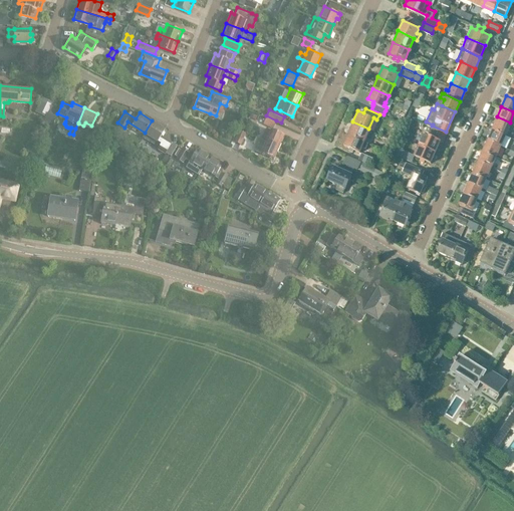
[(415,117),(407,114),(404,121),(412,124),(415,117)]
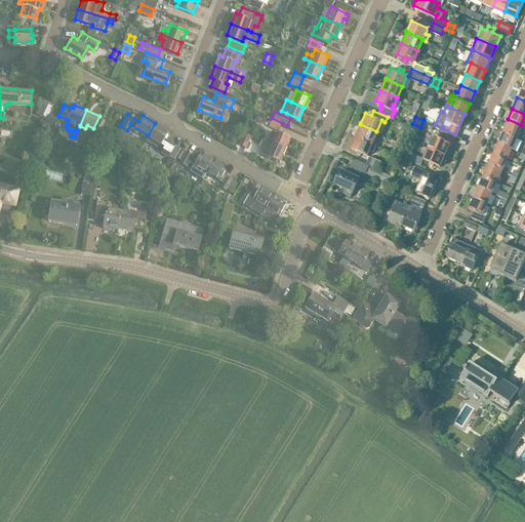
[(282,123),(272,118),(269,125),(279,129),(282,123)]
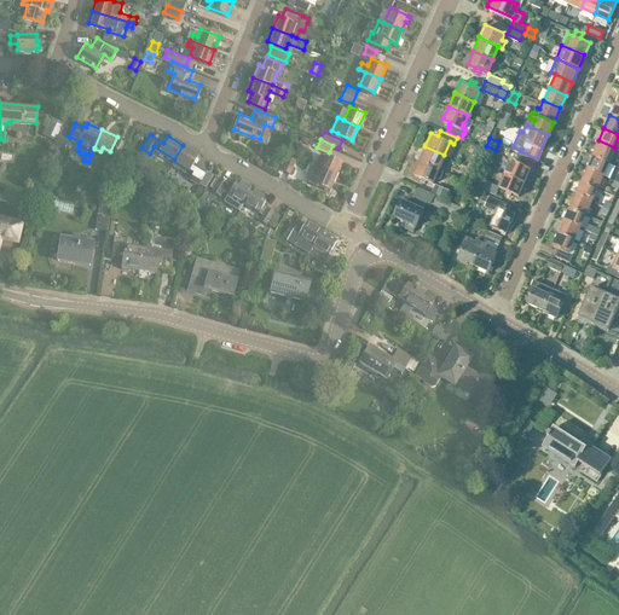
[(614,148),(599,140),(593,154),(608,161),(614,148)]
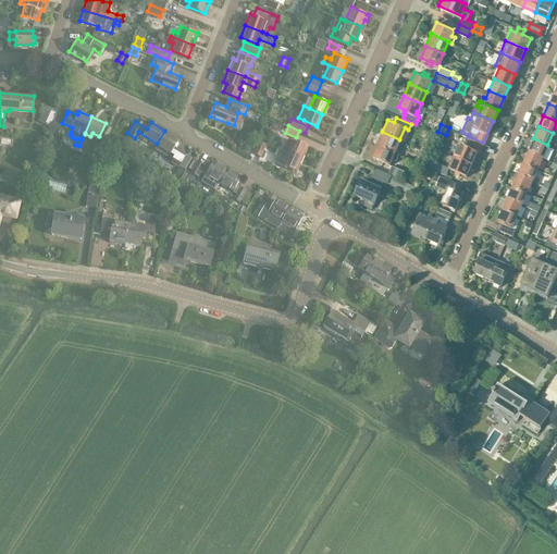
[(186,151),(174,145),(178,138),(164,131),(157,144),(155,147),(172,158),(171,159),(178,163),(186,151)]
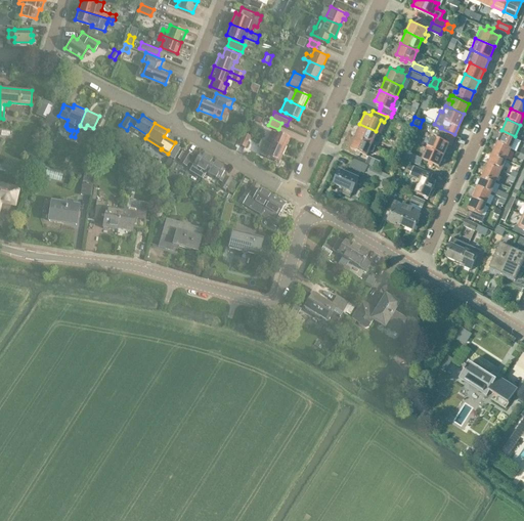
[(402,123),(400,129),(406,131),(408,126),(402,123)]
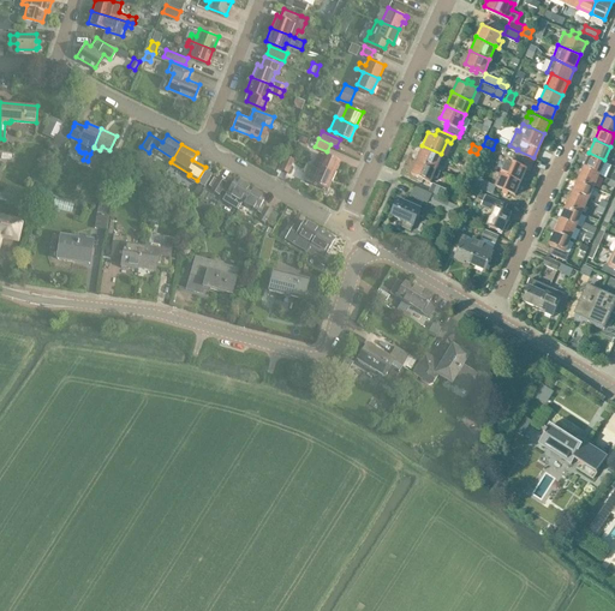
[(416,159),(436,167),(441,154),(422,145),(421,150),(418,149),(417,154),(418,154),(416,159)]
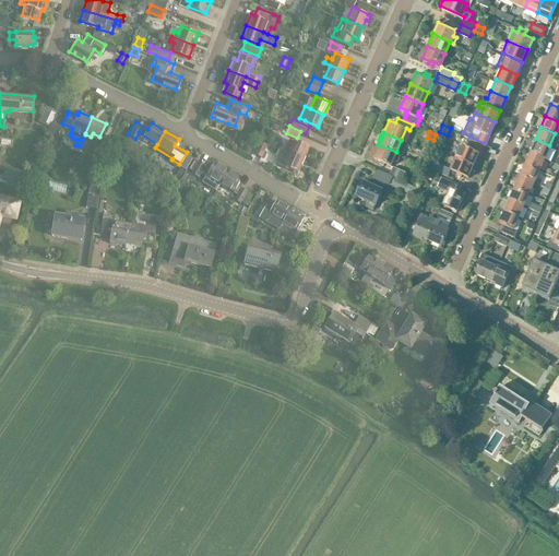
[(308,145),(295,139),(295,140),(289,137),(284,149),(282,148),(282,149),(302,157),(308,145)]
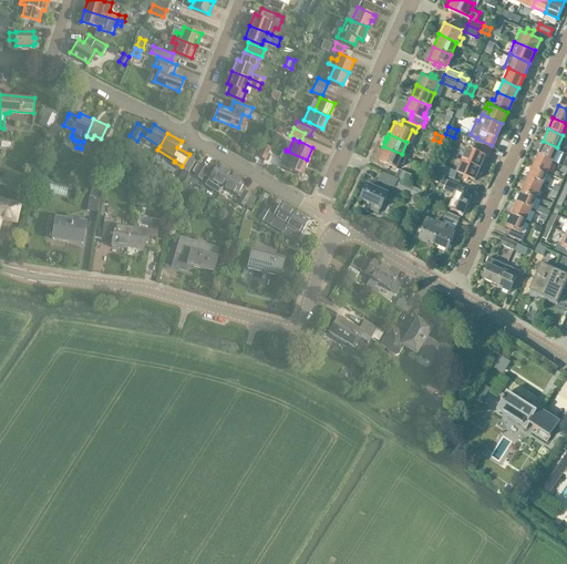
[(492,145),(476,139),(473,147),(467,145),(462,157),(480,165),(485,154),(487,155),(492,145)]
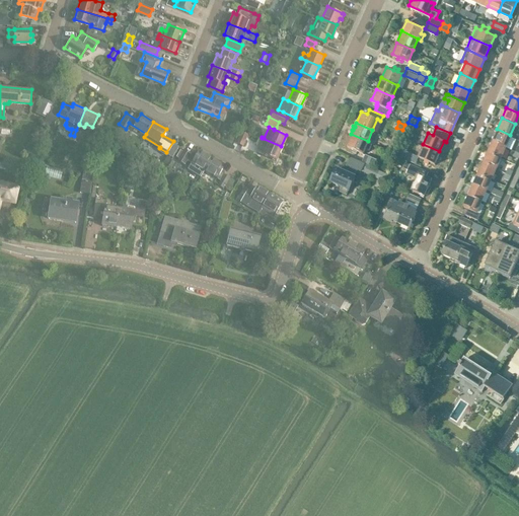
[(510,135),(497,129),(492,140),(505,146),(510,135)]
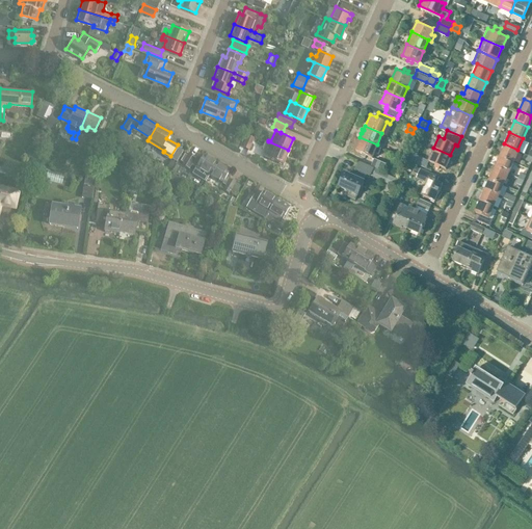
[(98,133),(92,144),(97,147),(102,135),(98,133)]
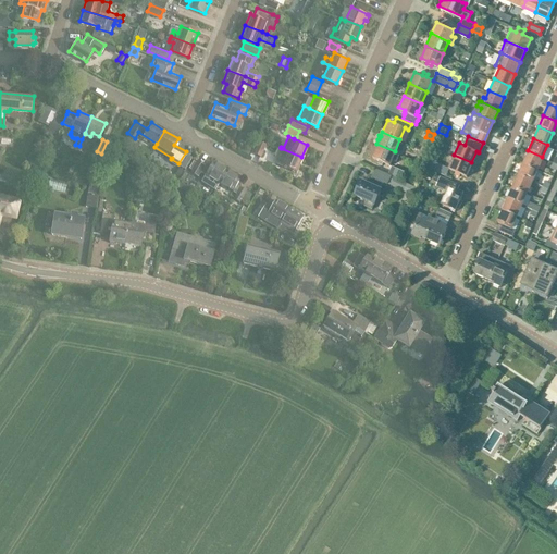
[(255,151),(261,155),(267,143),(260,139),(255,151)]
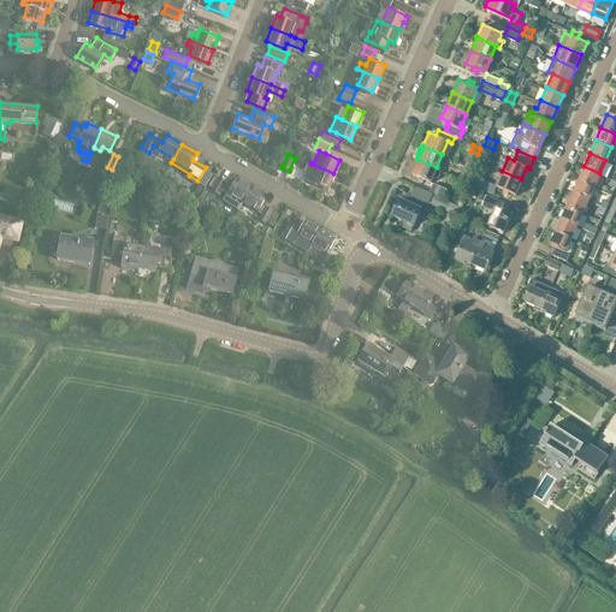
[(465,165),(472,167),(477,159),(468,155),(465,165)]
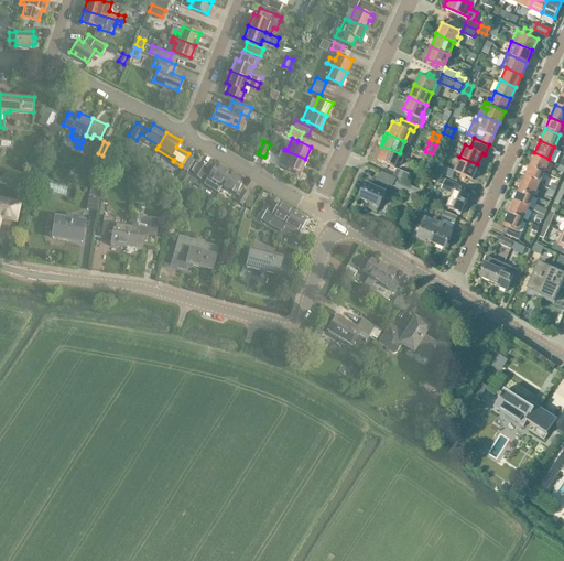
[(252,154),(256,147),(248,143),(245,151),(252,154)]
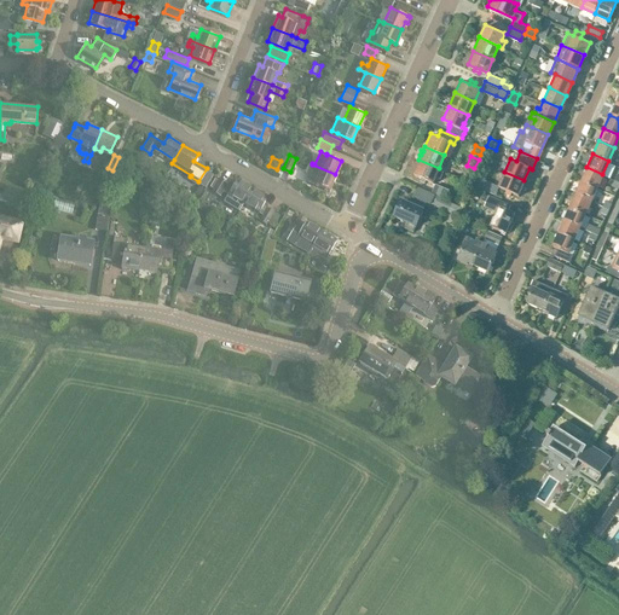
[(421,177),(420,179),(424,181),(426,178),(433,181),(439,168),(418,160),(414,173),(421,177)]
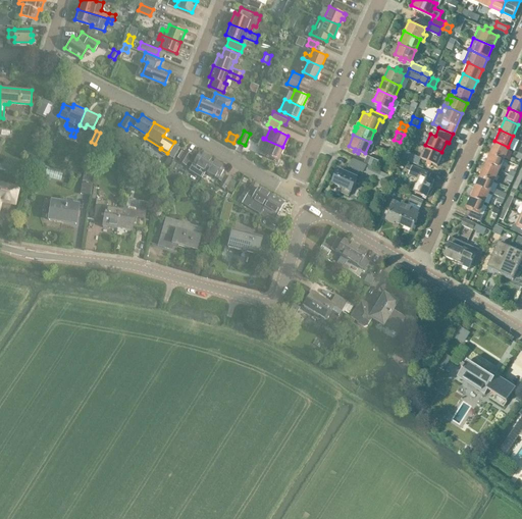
[(263,139),(260,137),(258,143),(267,147),(265,153),(277,159),(282,147),(263,139)]
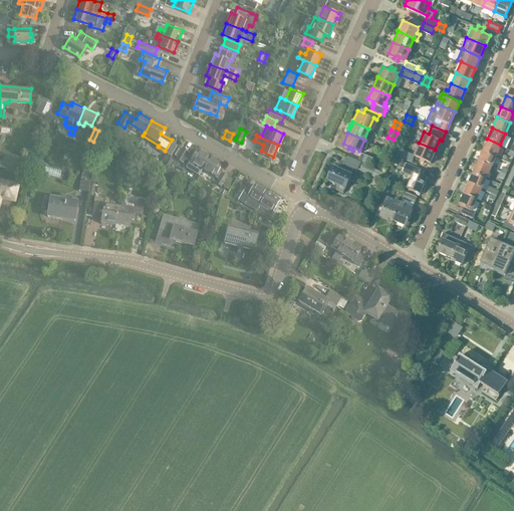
[(500,145),(487,139),(482,150),(495,156),(500,145)]
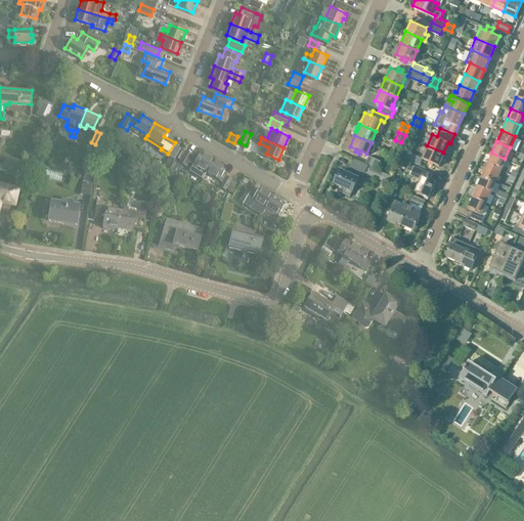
[(443,153),(427,145),(422,157),(438,164),(443,153)]
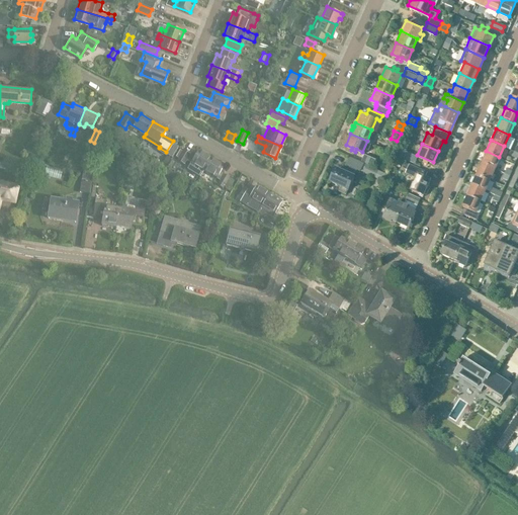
[(414,154),(397,146),(395,153),(411,160),(414,154)]
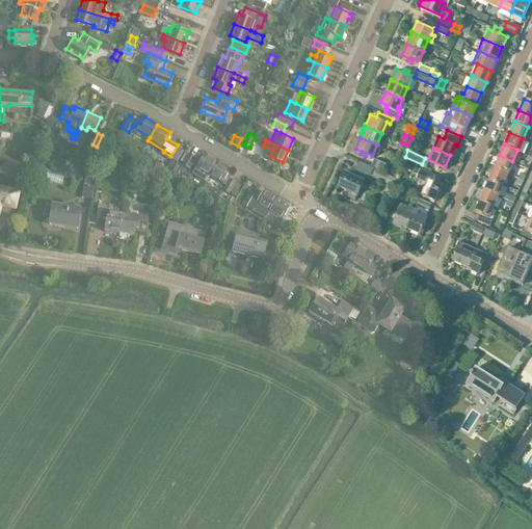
[(217,161),(204,153),(201,159),(194,156),(195,154),(189,151),(182,162),(188,166),(191,161),(210,173),(217,161)]
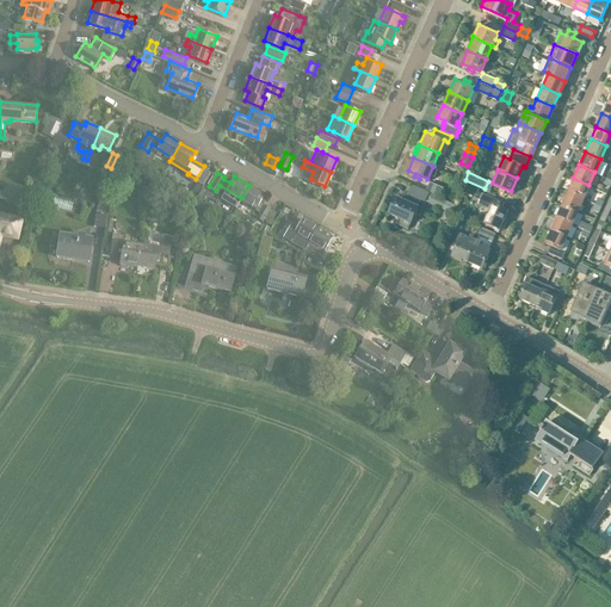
[(588,185),(573,178),(568,190),(584,197),(588,185)]
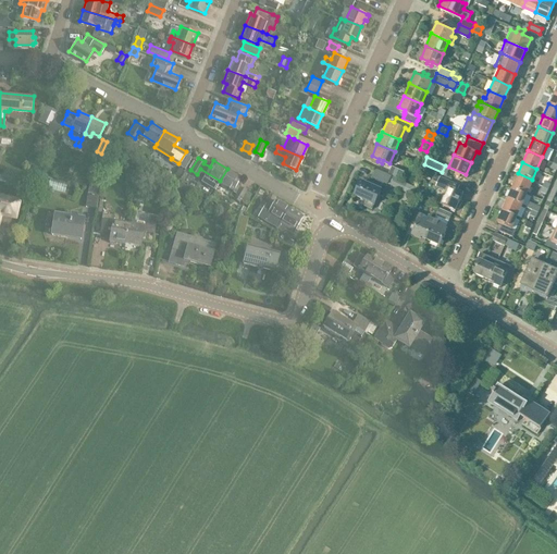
[(392,164),(388,171),(400,176),(404,169),(392,164)]
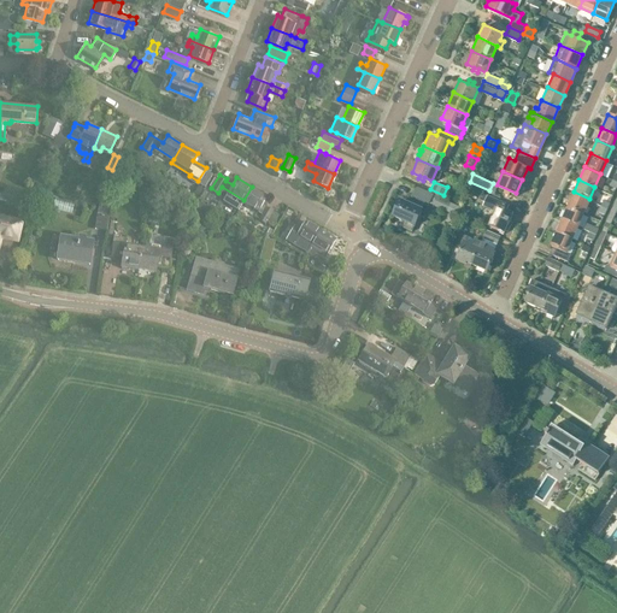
[(199,184),(194,192),(199,195),(204,187),(199,184)]
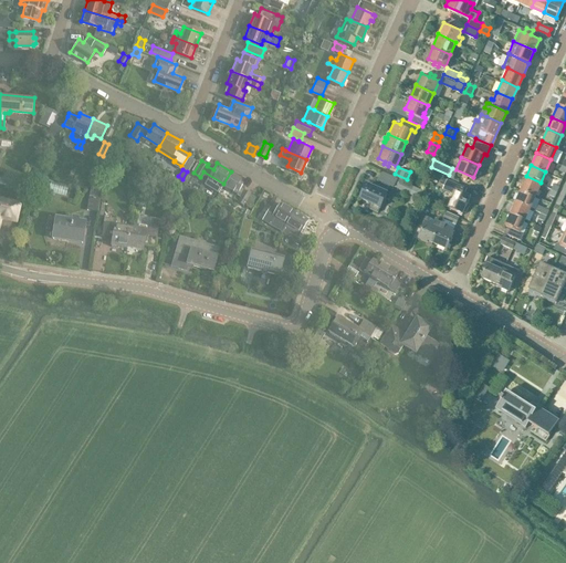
[(413,184),(381,169),(378,178),(381,179),(378,187),(366,181),(360,196),(373,201),(369,207),(377,210),(379,205),(380,205),(387,190),(386,190),(389,184),(392,186),(394,185),(410,193),(413,184)]
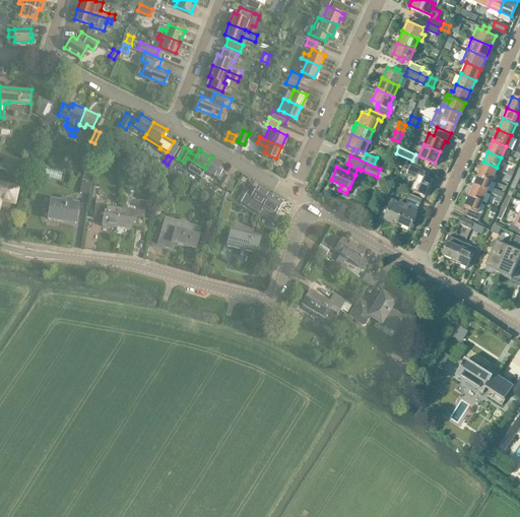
[(230,176),(224,172),(223,174),(220,172),(224,165),(212,157),(205,169),(220,178),(217,183),(223,186),(230,176)]
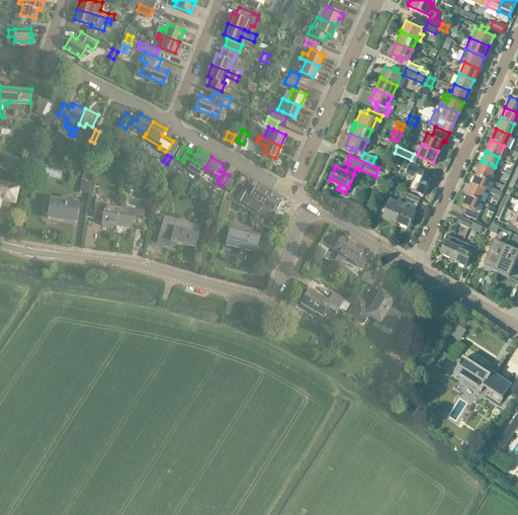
[(423,193),(430,178),(424,175),(426,171),(406,161),(404,166),(407,167),(405,170),(417,176),(415,180),(409,178),(406,185),(411,188),(423,193)]
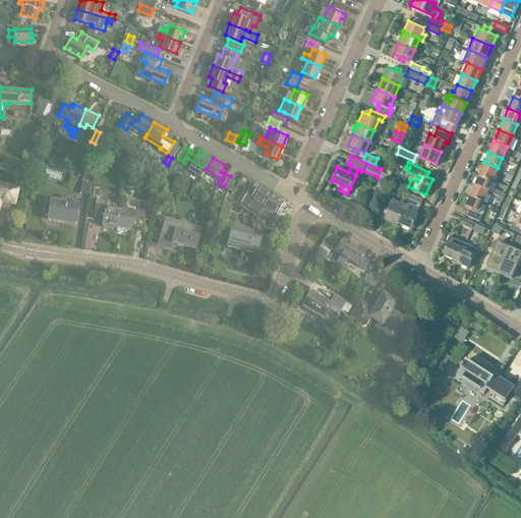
[(498,168),(484,162),(479,173),(493,179),(498,168)]
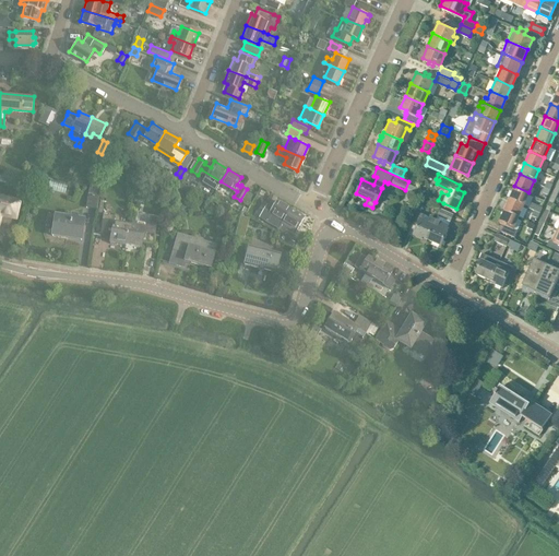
[(528,192),(514,186),(509,198),(523,204),(528,192)]
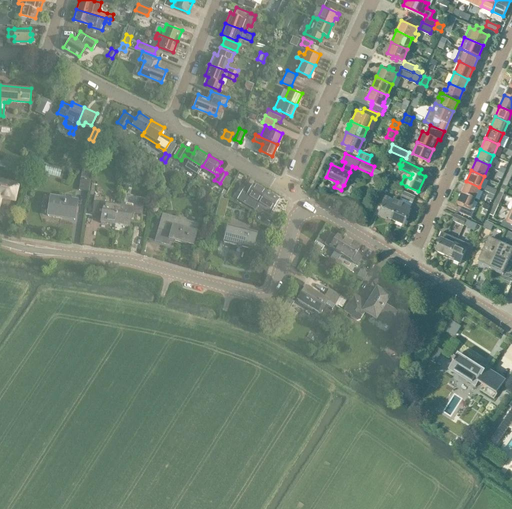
[(81,176),(80,188),(89,189),(90,177),(81,176)]
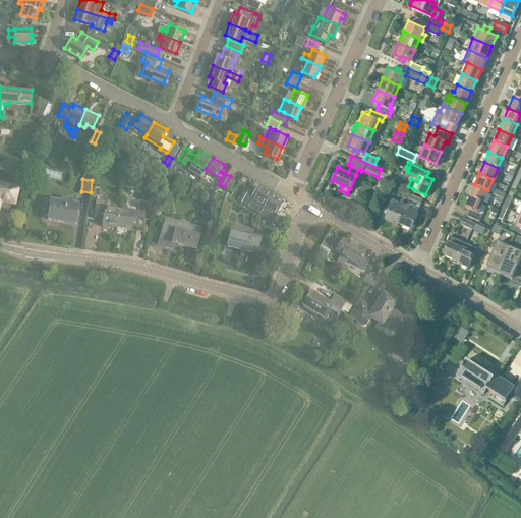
[(0,200),(1,196),(15,199),(18,185),(0,180),(0,200)]
